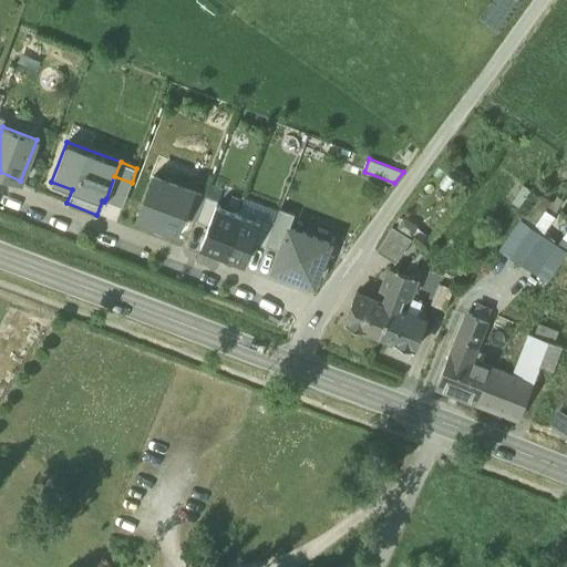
[(138,215),(178,229),(184,215),(194,189),(154,175),(138,215)]
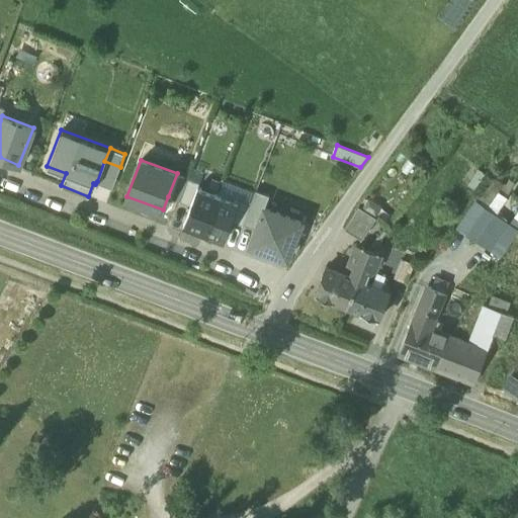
[(97,181),(112,187),(120,167),(104,161),(97,181)]
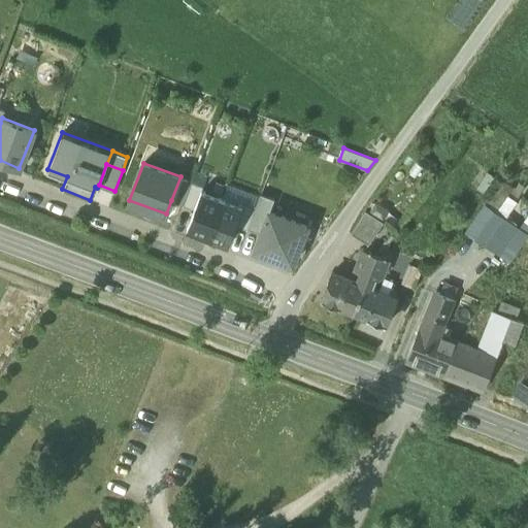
[(192,182),(180,176),(171,200),(183,204),(192,182)]
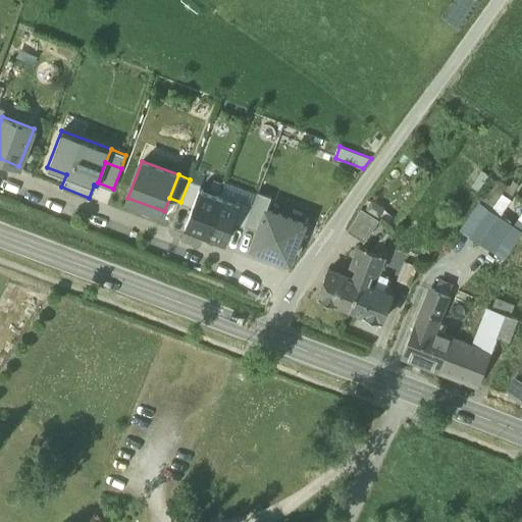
[(480,202),(489,209),(502,192),(508,185),(499,177),(480,202)]
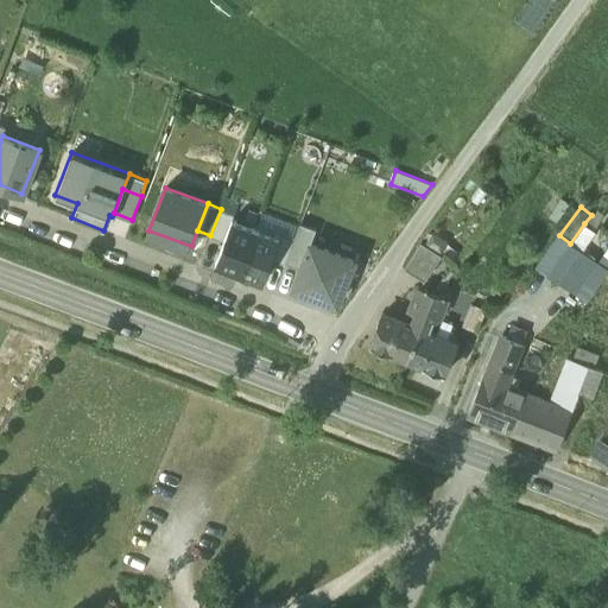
[(210,235),(223,240),(232,219),(234,214),(221,209),(210,235)]
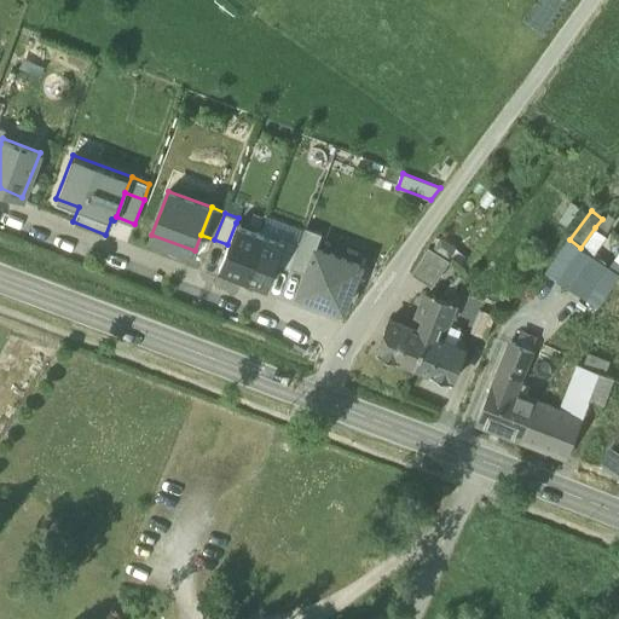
[(267,214),(261,232),(284,241),(287,236),(300,241),(305,227),(267,214)]
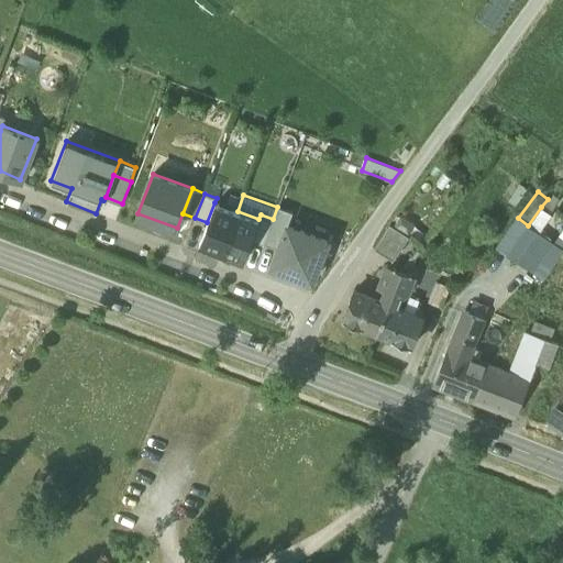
[(238,211),(214,202),(207,222),(199,244),(221,253),(238,211)]
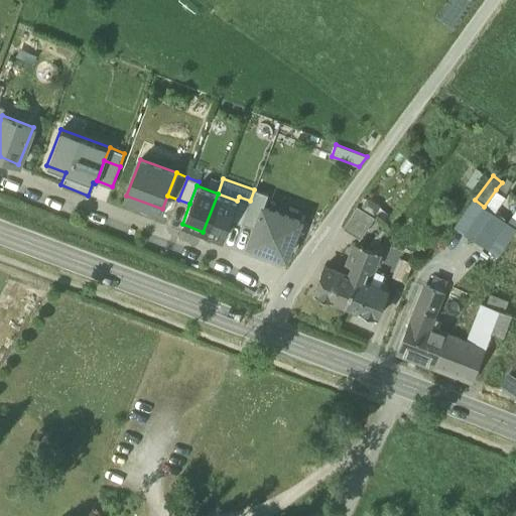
[(242,223),(255,228),(263,206),(268,194),(255,188),(254,189),(250,201),(242,223)]
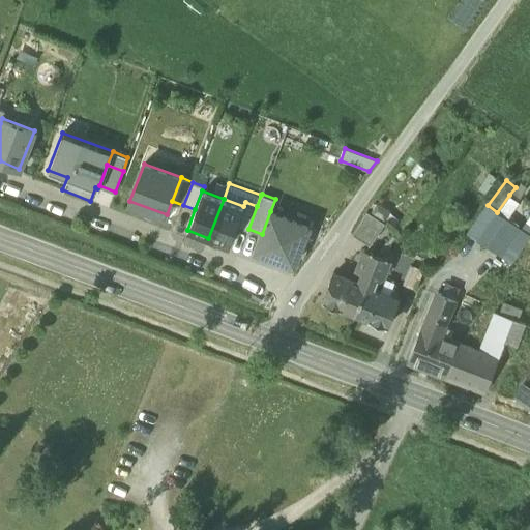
[(504,216),(507,218),(520,202),(509,195),(497,212),(504,216)]
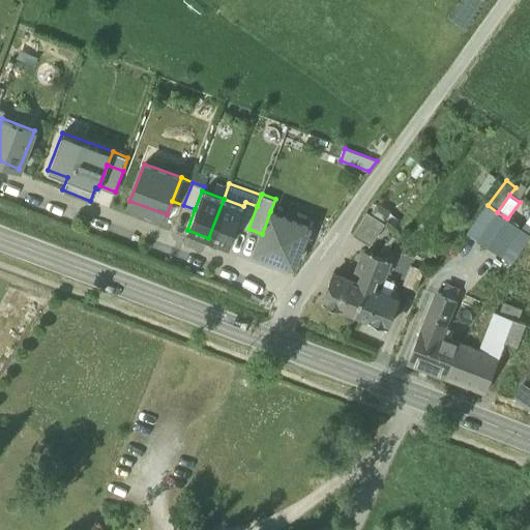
[(243,206),(224,199),(208,238),(229,245),(236,226),(243,206)]
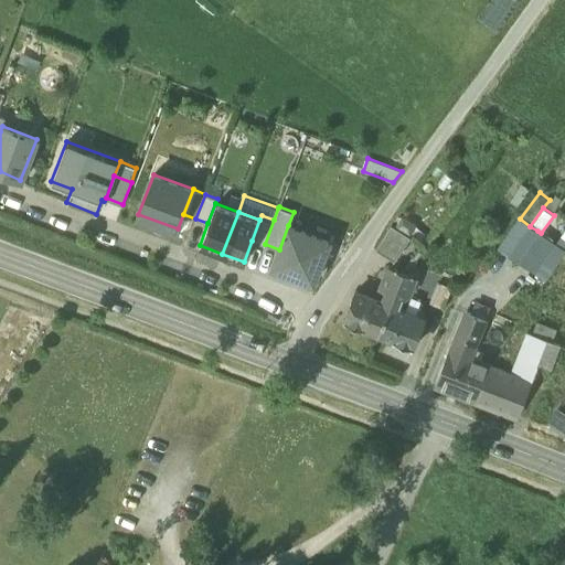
[(402,214),(395,225),(411,234),(417,224),(402,214)]
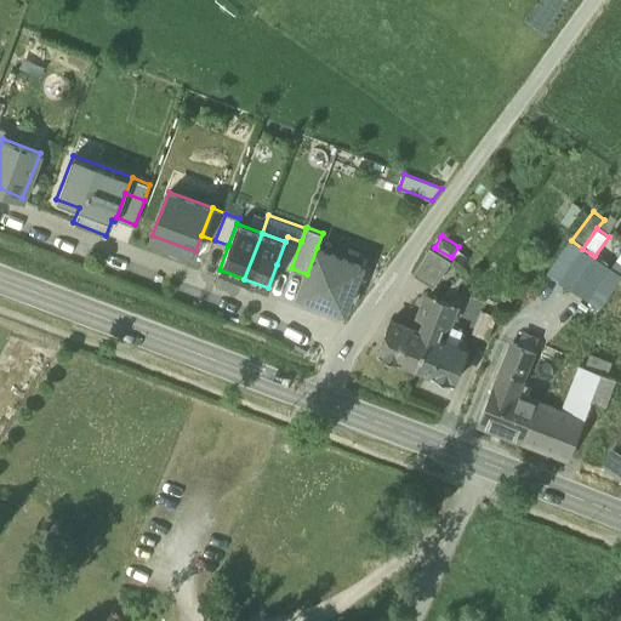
[(285,241),(277,265),(290,269),(291,268),(301,241),(288,237),(285,241)]
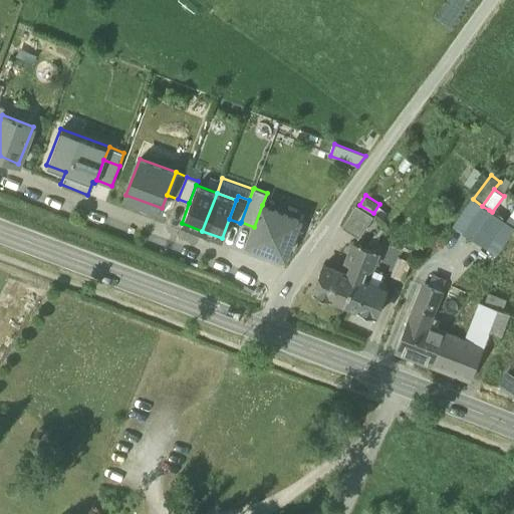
[(455,226),(470,237),(489,210),(482,206),(473,199),(455,226)]
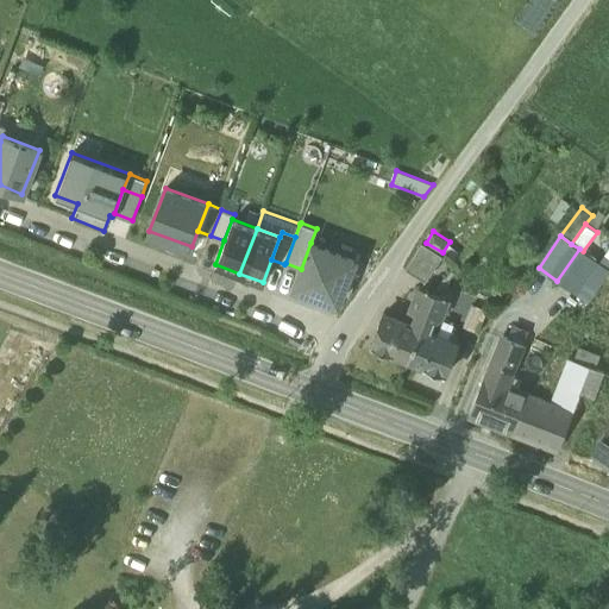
[(338,303),(353,261),(311,243),(301,269),(295,287),(338,303)]
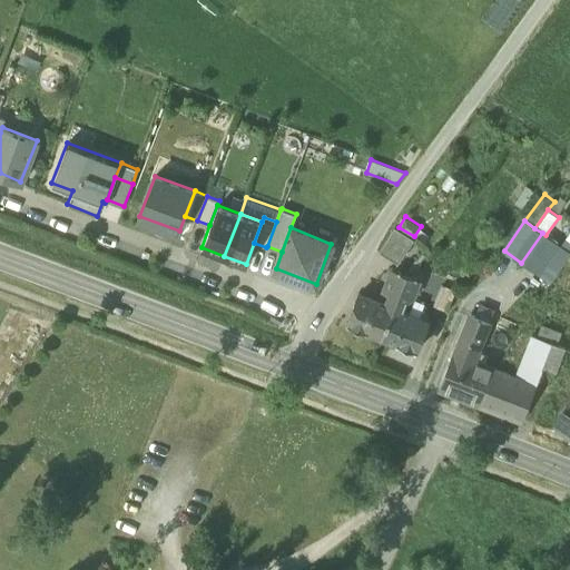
[(380,252),(397,263),(414,239),(394,227),(380,252)]
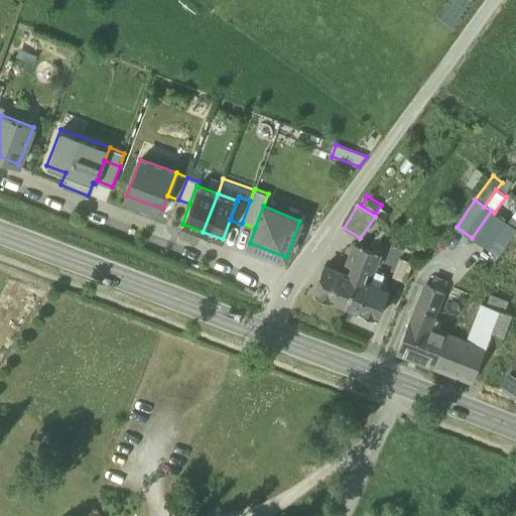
[(472,238),(486,248),(505,221),(494,213),(491,211),(472,238)]
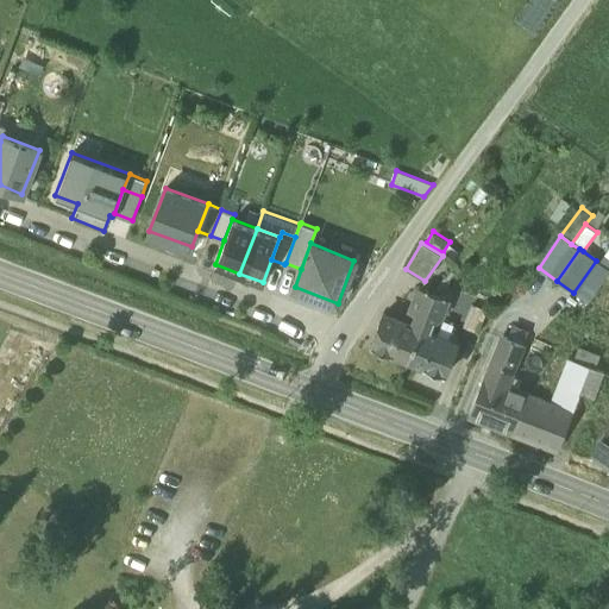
[(573,293),(591,305),(608,277),(608,268),(596,261),(573,293)]
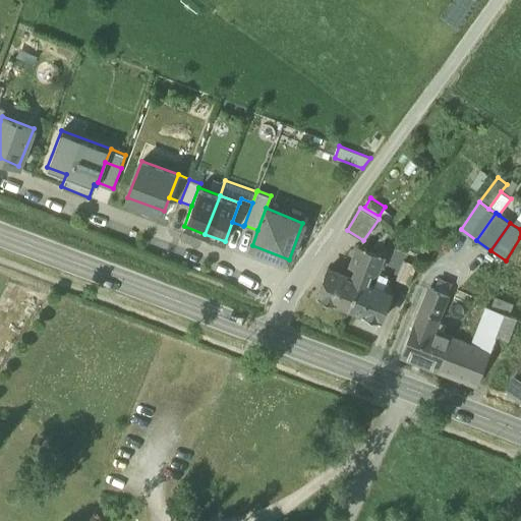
[(380,239),(371,250),(380,253),(384,240),(380,238),(380,239)]
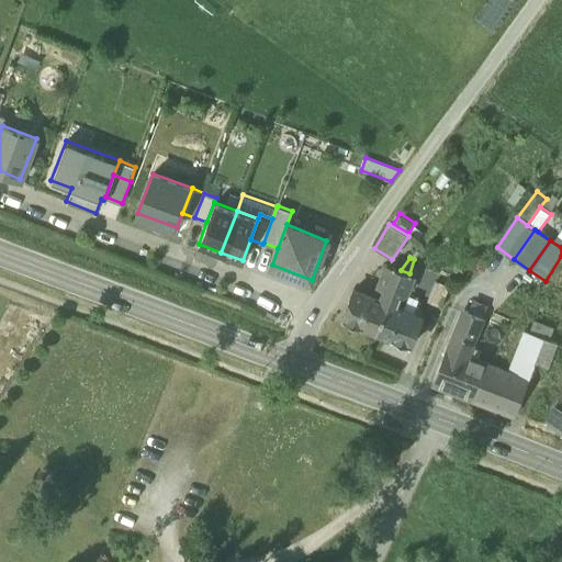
[(381,299),(389,302),(401,270),(394,267),(395,266),(393,265),(392,267),(388,265),(380,283),(382,288),(384,289),(381,299)]
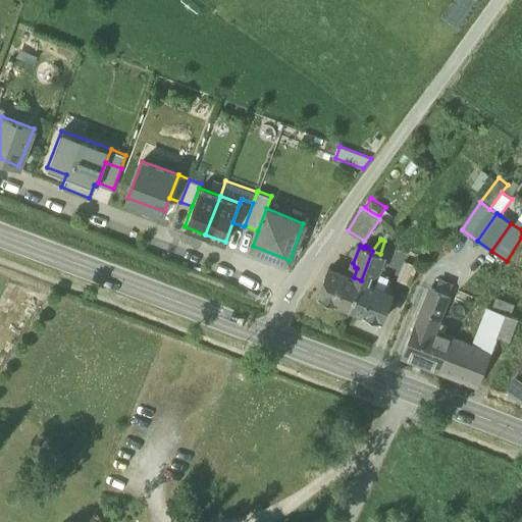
[(385,256),(380,254),(372,251),(361,280),(368,283),(371,274),(374,275),(378,273),(385,256)]
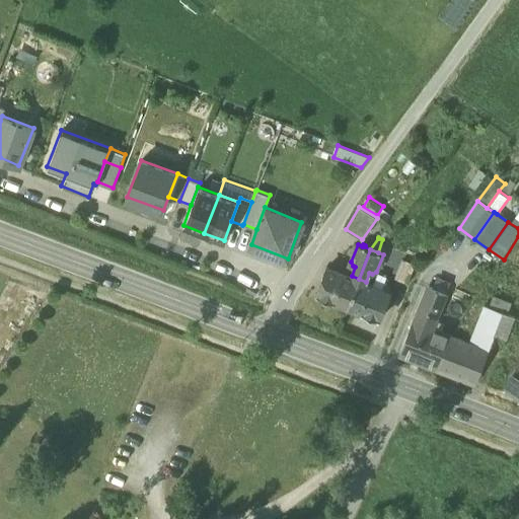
[(397,279),(408,283),(415,264),(404,261),(397,279)]
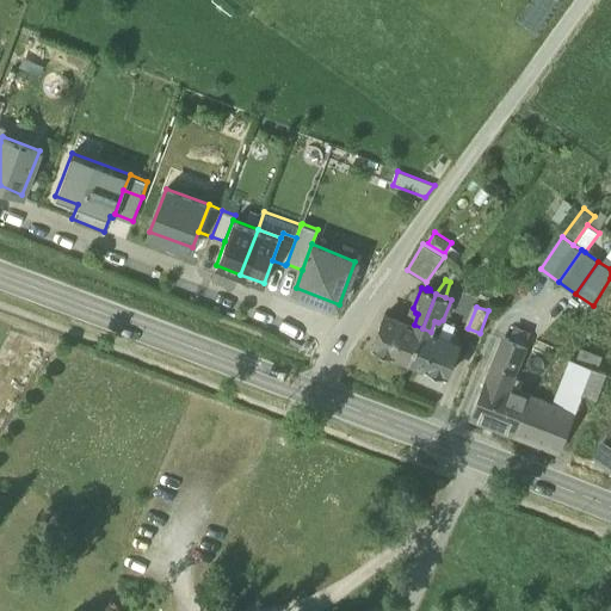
[(372,347),(409,362),(423,328),(414,325),(407,322),(386,314),(372,347)]
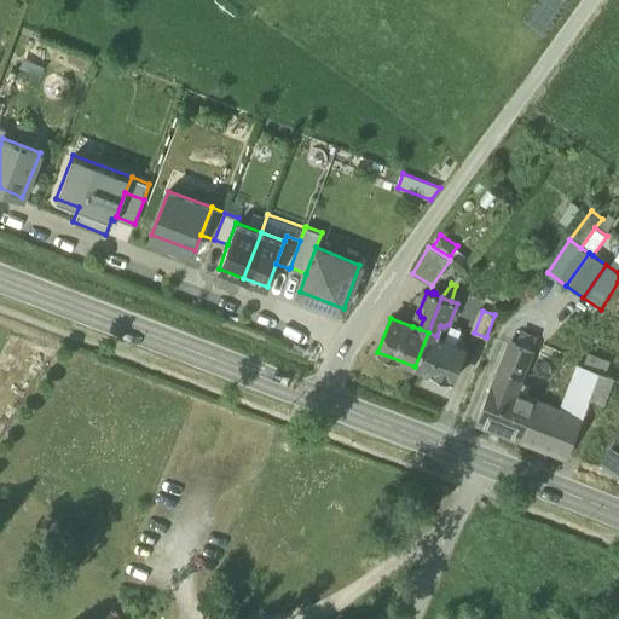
[(437,336),(428,333),(415,366),(452,381),(466,347),(443,339),(437,336)]
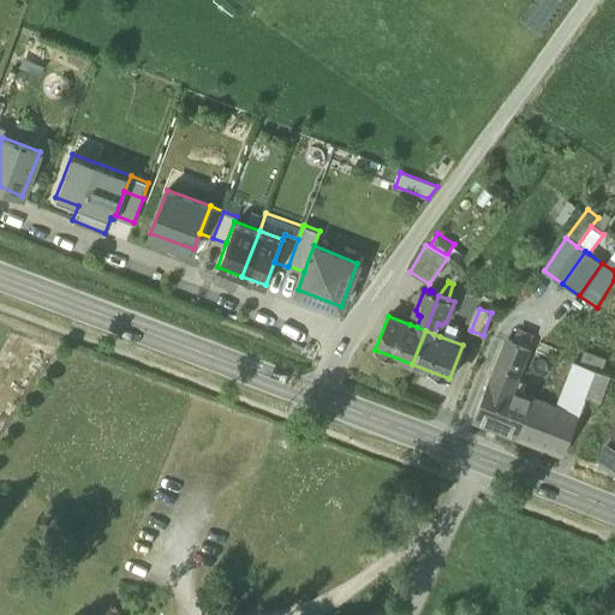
[(490,381),(503,386),(523,342),(508,336),(490,381)]
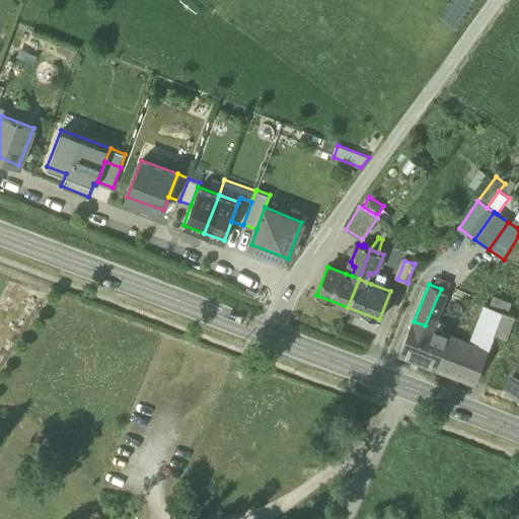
[(441,289),(425,325),(433,328),(449,293),(441,289)]
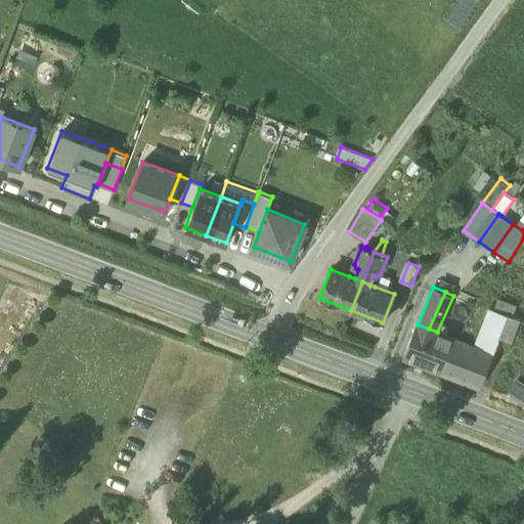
[(507,314),(512,316),(517,305),(497,298),(493,309),(507,314)]
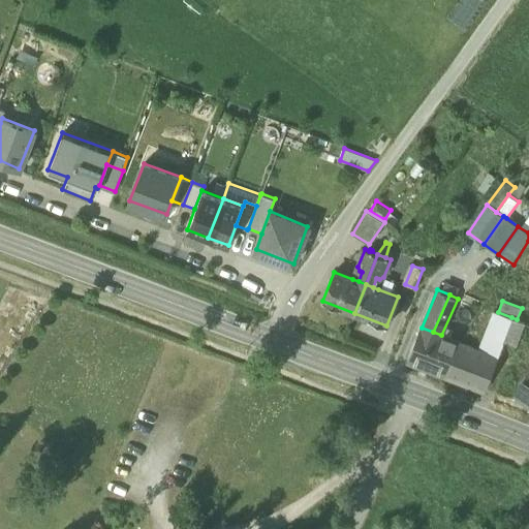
[(477,349),(485,352),(496,322),(507,328),(511,317),(498,312),(492,310),(477,349)]
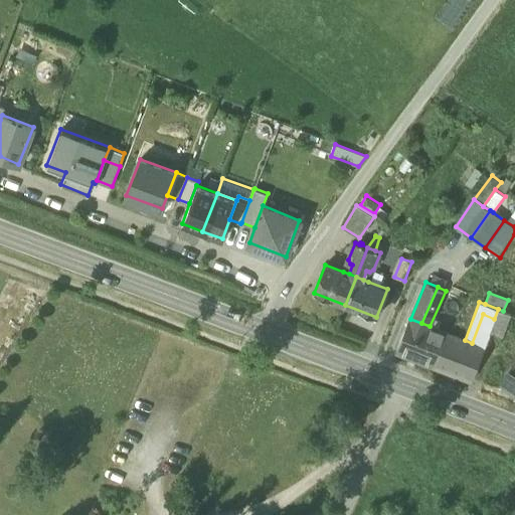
[(489,332),(502,337),(512,314),(503,311),(498,309),(494,319),(489,332)]
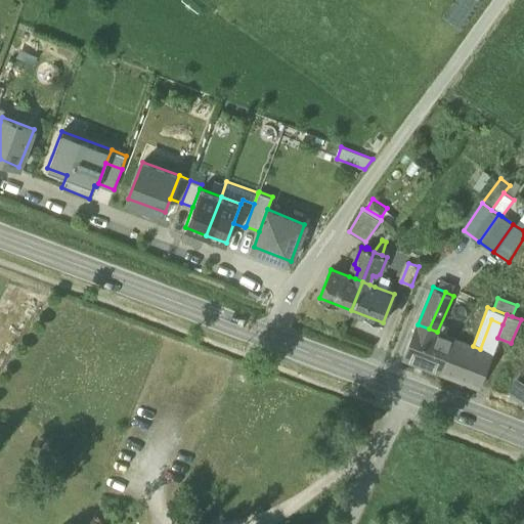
[(480,349),(492,353),(497,338),(503,324),(491,319),(480,349)]
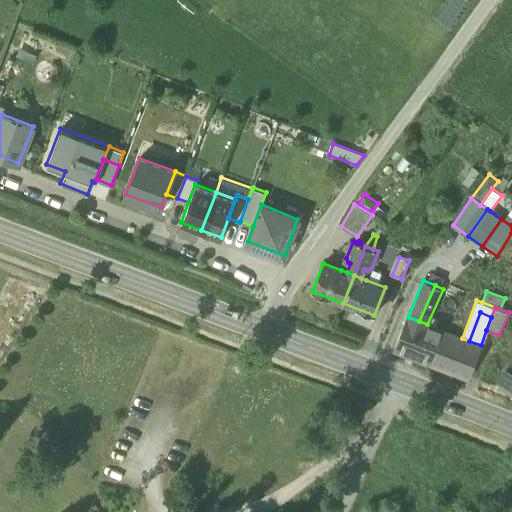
[(395,348),(432,363),(444,331),(427,324),(419,321),(408,317),(395,348)]
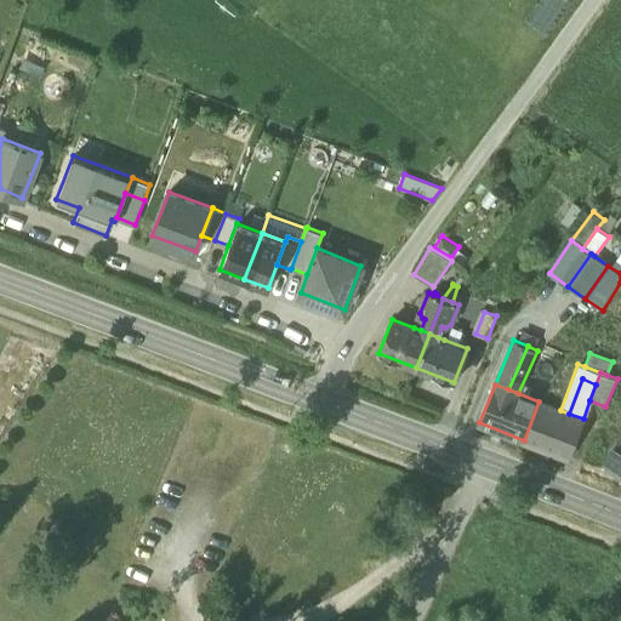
[(560,410),(539,402),(524,440),(568,457),(584,419),(569,414),(560,410)]
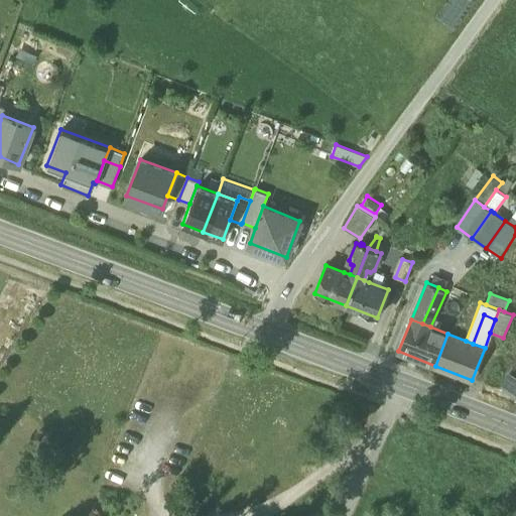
[(515,376),(509,372),(498,389),(515,396),(515,376)]
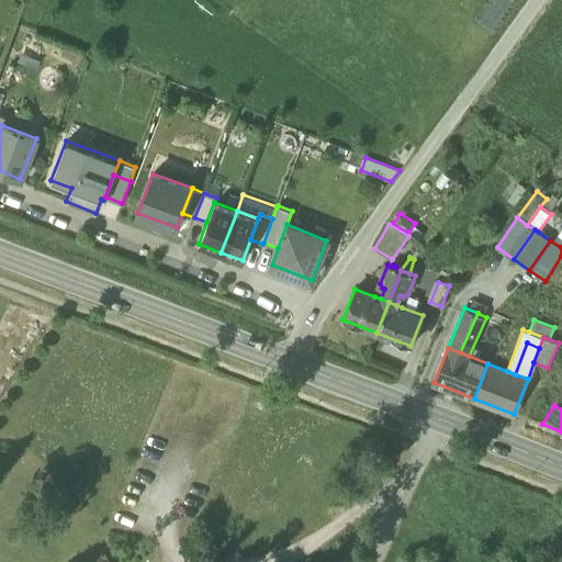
All buildings are outlined.
